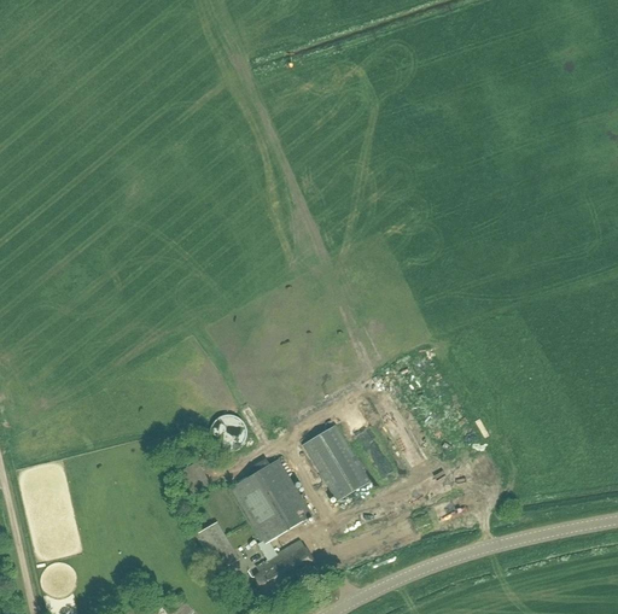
[(369,480),(336,424),(302,444),(336,501),(369,480)]
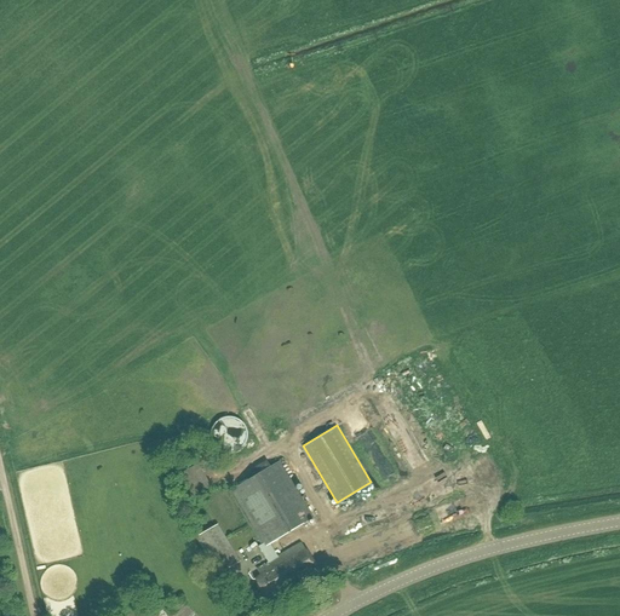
[(402,447),(414,471),(429,464),(417,439),(402,447)]
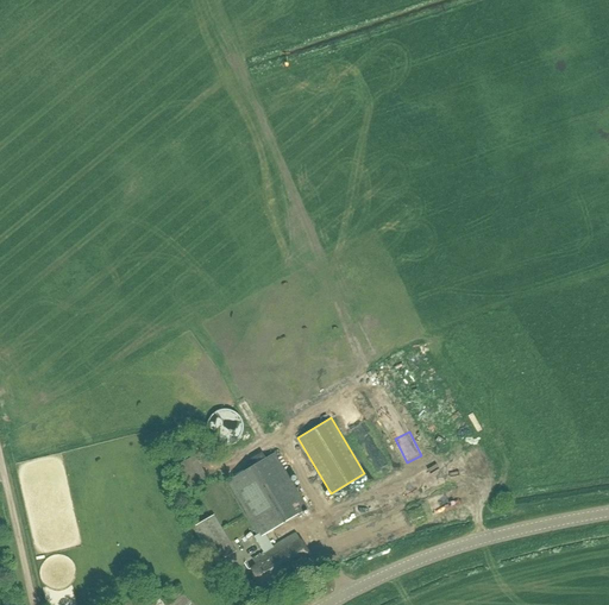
[(308,506),(274,451),(227,479),(258,531),(253,534),(263,549),(256,554),(261,560),(251,566),(262,583),(272,577),(280,579),(313,559),(295,530),(272,543),(265,531),(308,506)]
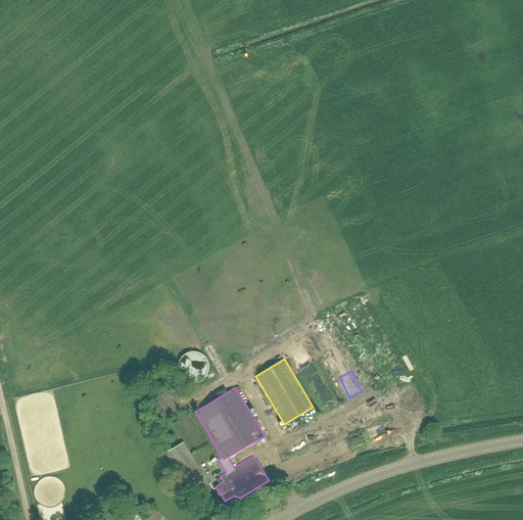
[(178,410),(168,389),(152,397),(163,417),(178,410)]
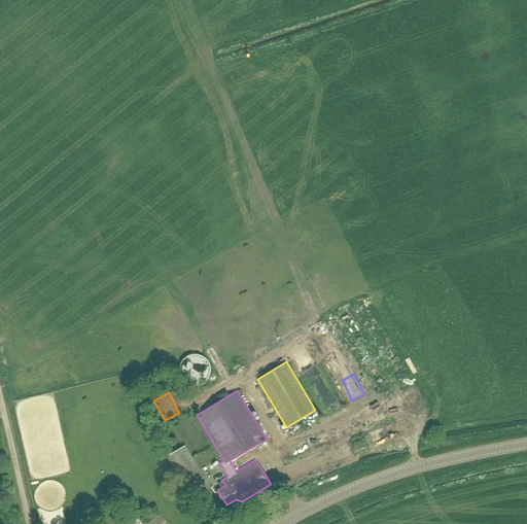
[(373,446),(405,431),(400,422),(369,437),(373,446)]
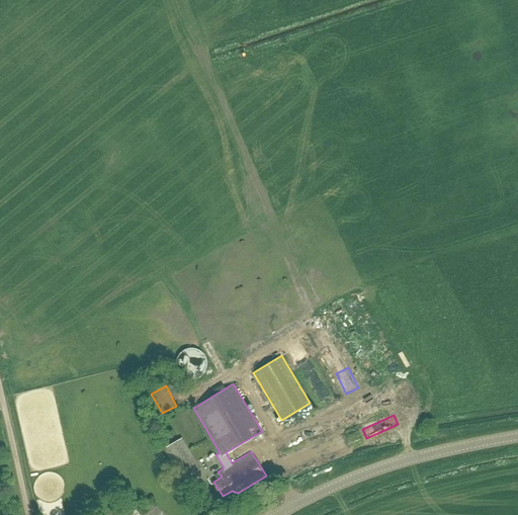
[(200,467),(181,437),(163,447),(181,479),(200,467)]
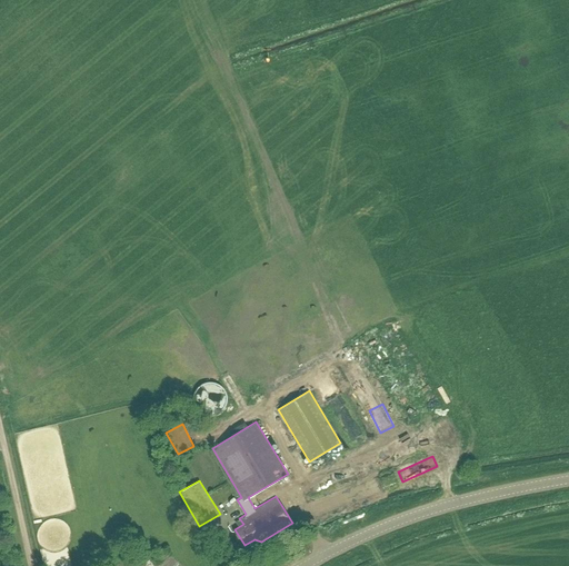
[(173,565),(179,563),(166,547),(150,559),(156,565),(173,565)]
